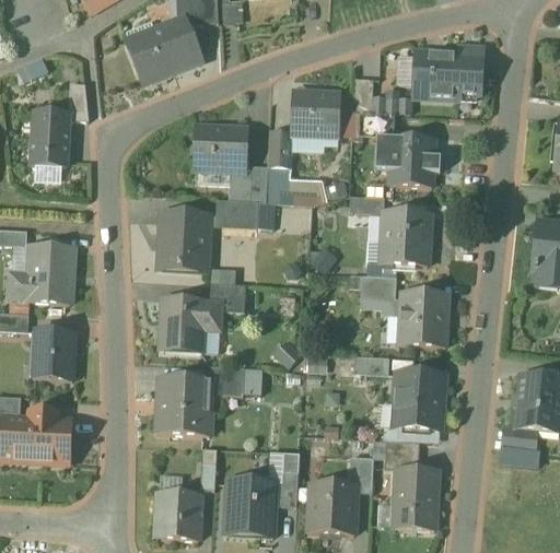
[(83,0),(91,13),(113,0),(83,0)]
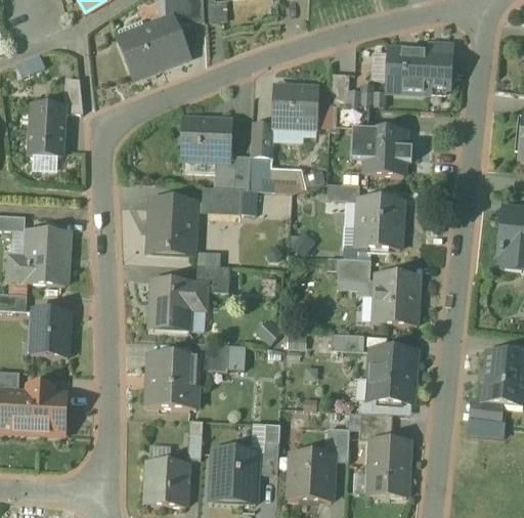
[(164,0),(166,19),(173,17),(176,24),(205,22),(203,0),(164,0)]
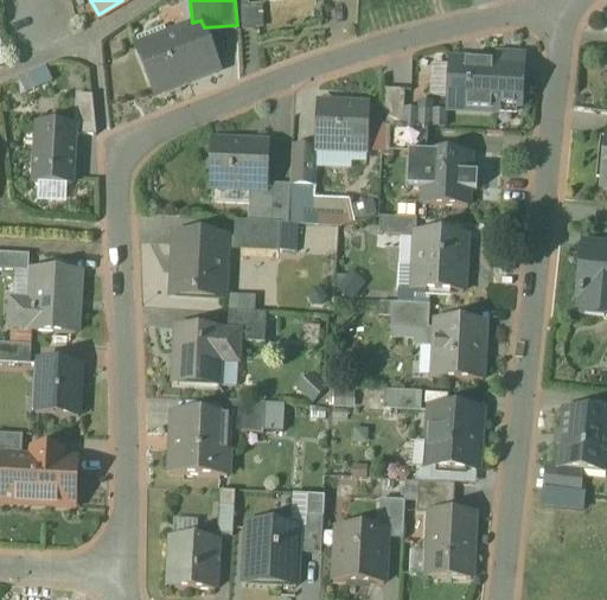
[(177,32),(168,34),(164,23),(136,33),(141,43),(140,44),(158,88),(218,64),(204,27),(200,20),(192,23),(177,30),(177,32)]
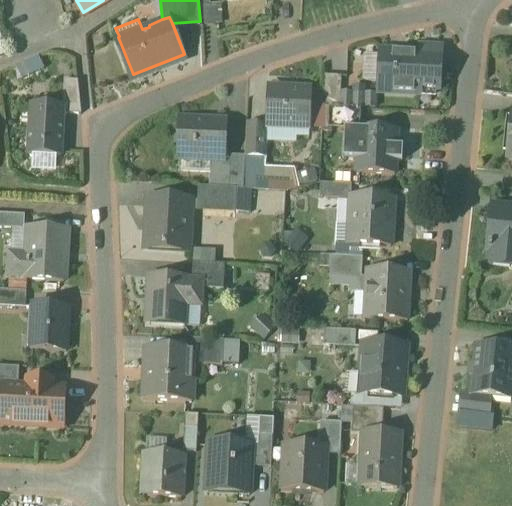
[(0,28),(0,51),(8,48),(0,28)]
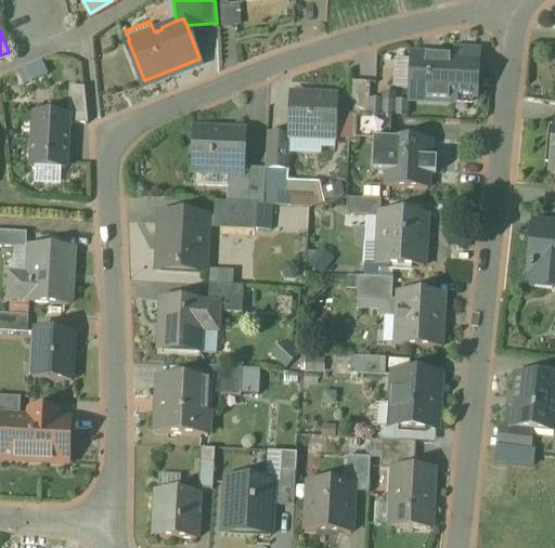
[(453,53),(412,50),(410,95),(454,98),(454,92),(476,93),(478,48),(454,46),(453,53)]
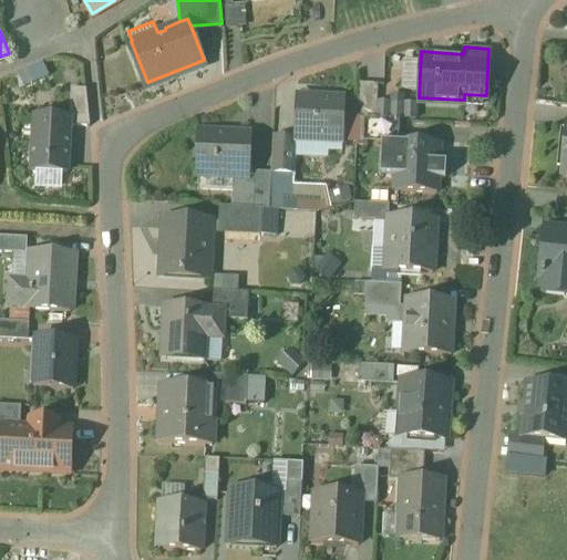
[(23,82),(54,74),(50,60),(19,66),(23,82)]
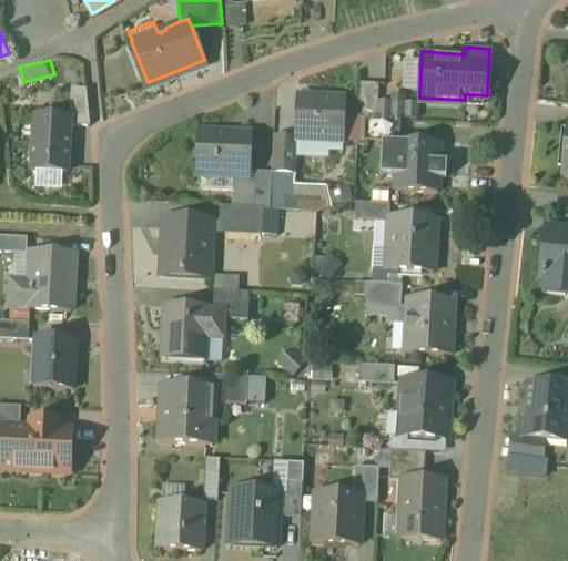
[(378,80),(361,80),(358,114),(365,115),(376,115),(377,100),(378,80)]
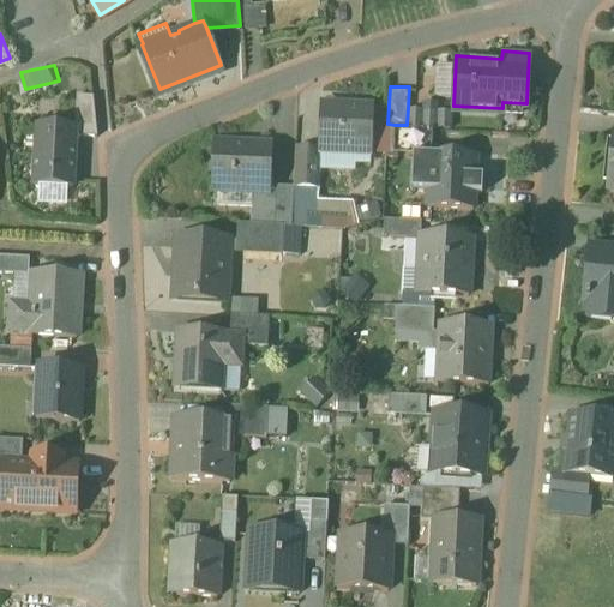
[(94,92),(77,91),(76,124),(77,124),(77,131),(97,132),(94,92)]
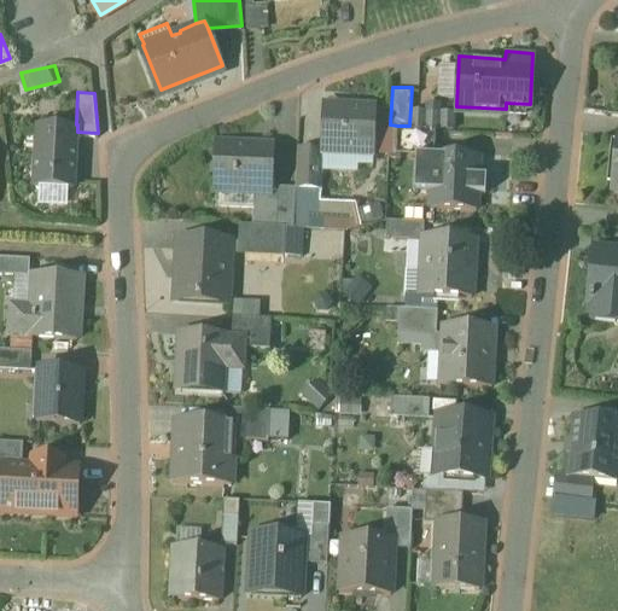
[(375,104),(324,102),(322,146),(322,149),(373,151),(375,104)]
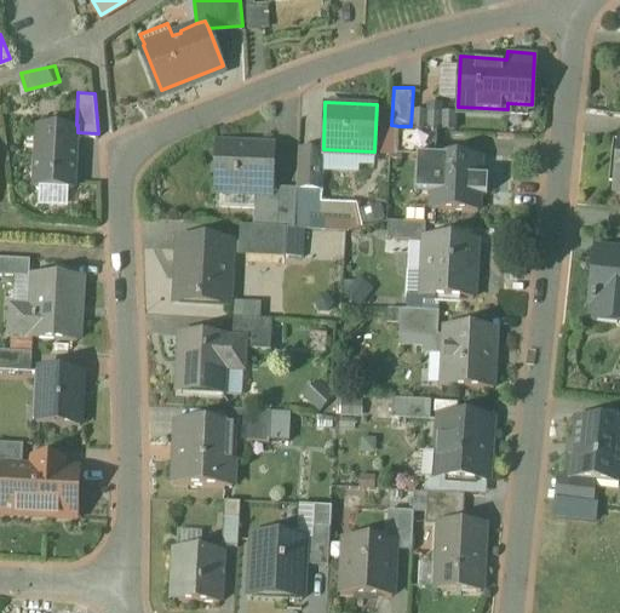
[(454,112),(412,109),(411,126),(437,127),(441,129),(441,125),(454,125),(454,112)]
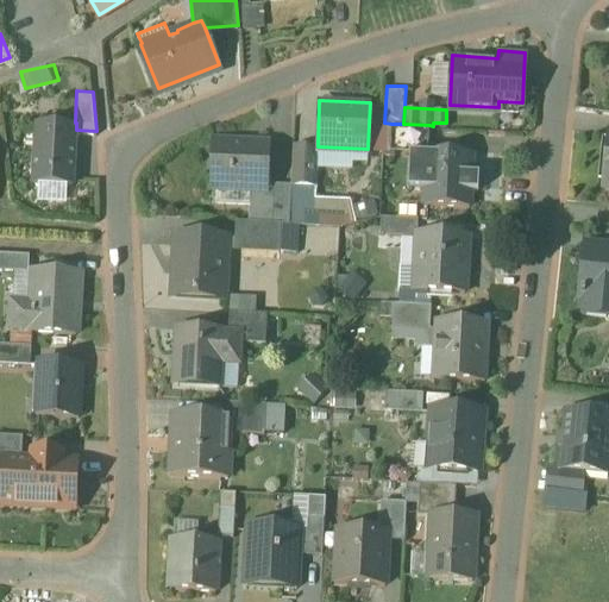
[(75,123),(37,120),(33,180),(73,182),(76,130),(76,123),(75,123)]
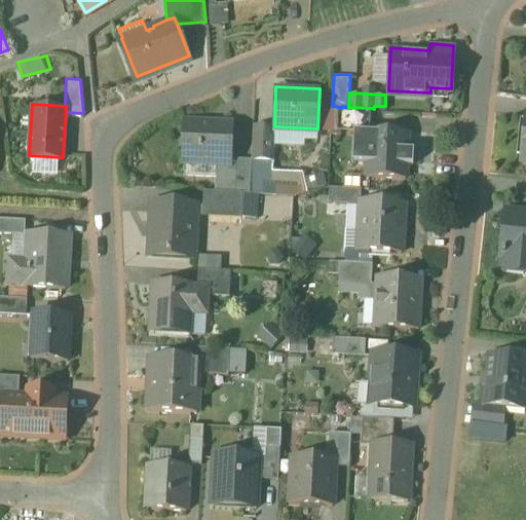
[(348,107),(338,107),(337,120),(370,122),(371,108),(348,107)]
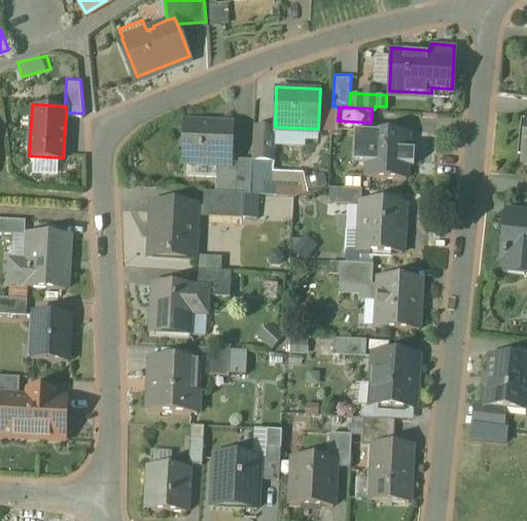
[(232,123),(204,122),(204,119),(184,118),(183,160),(232,162),(234,120),(232,120),(232,123)]
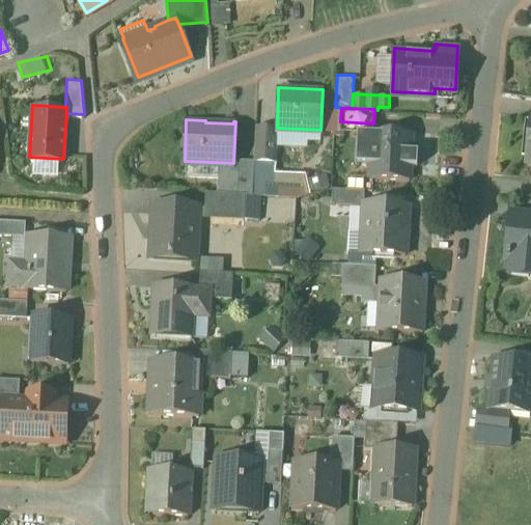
[(277,126),(255,125),(254,158),(274,159),(276,159),(277,128),(277,126)]
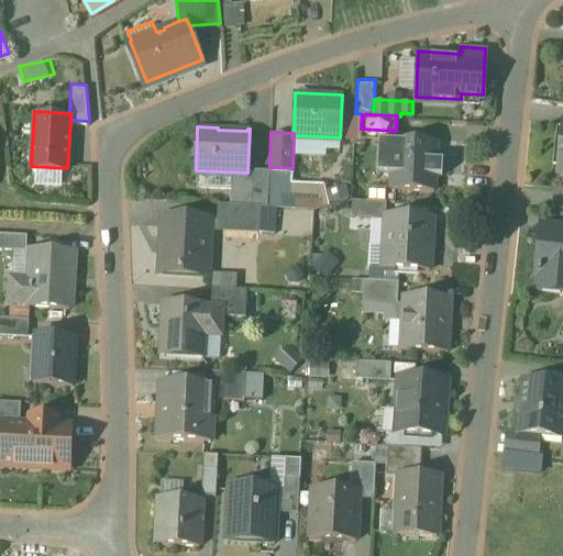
[(437,140),(378,137),(377,170),(393,170),(392,186),(433,188),(434,174),(442,174),(443,157),(434,157),(434,141),(437,141),(437,140)]
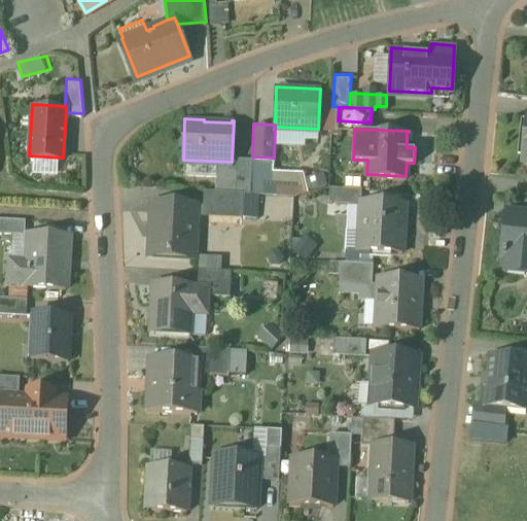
[(252,157),(237,155),(235,189),(243,189),(250,190),(252,157)]
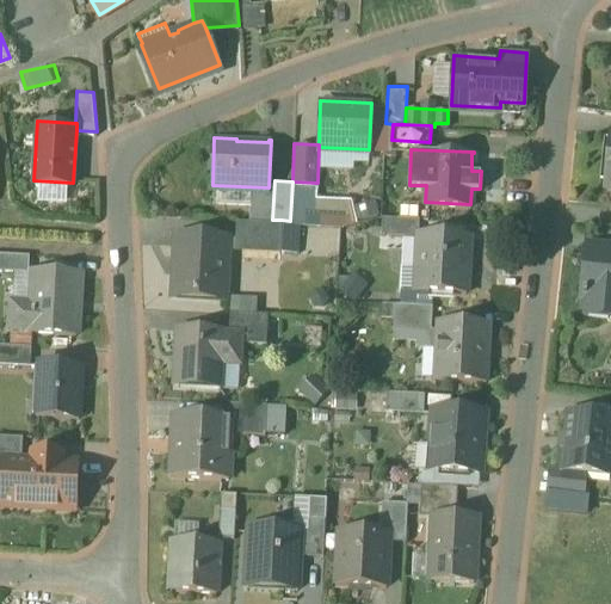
[(315,196),(315,183),(292,182),(290,221),(340,223),(357,220),(351,197),(315,196)]
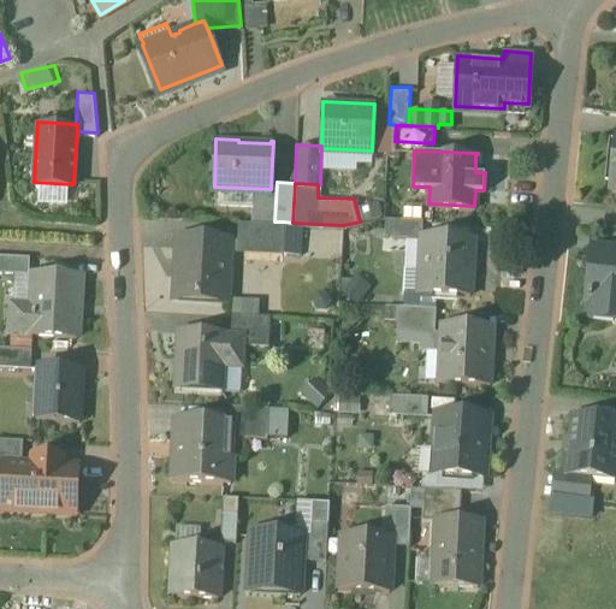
[(360,205),(365,220),(386,216),(381,199),(360,205)]
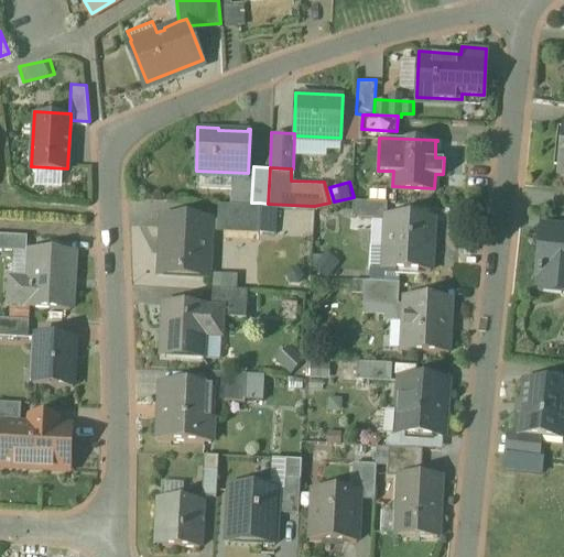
[(388,199),(353,197),(351,214),(387,216),(388,199)]
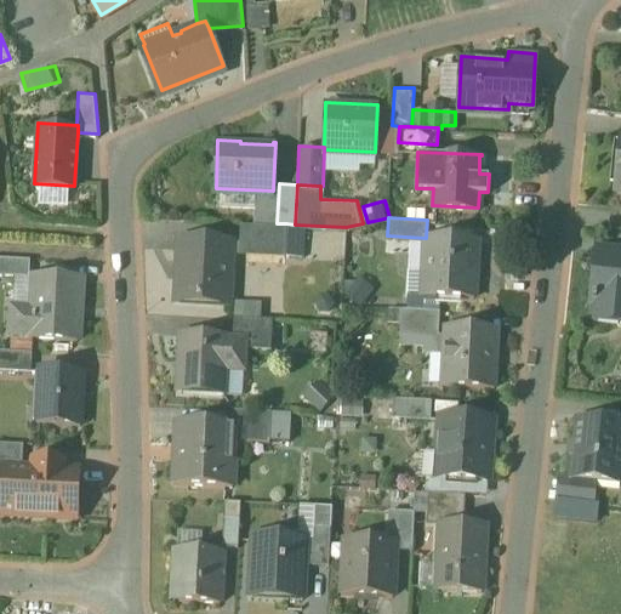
[(277,223),(240,221),(239,243),(283,245),(283,254),(285,254),(286,223),(277,223)]
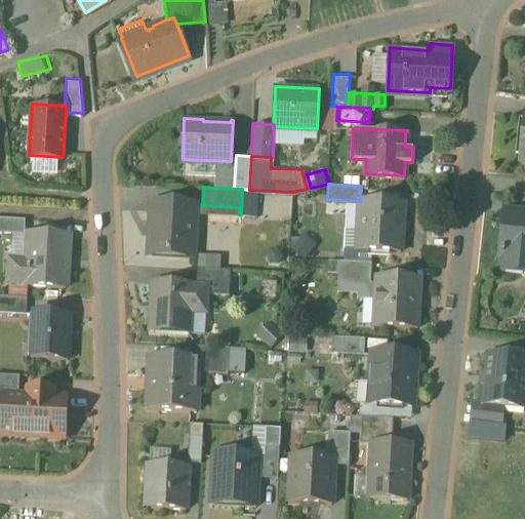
[(403,200),(365,198),(363,227),(358,227),(357,247),(401,249),(402,229),(400,229),(402,202),(403,202),(403,200)]
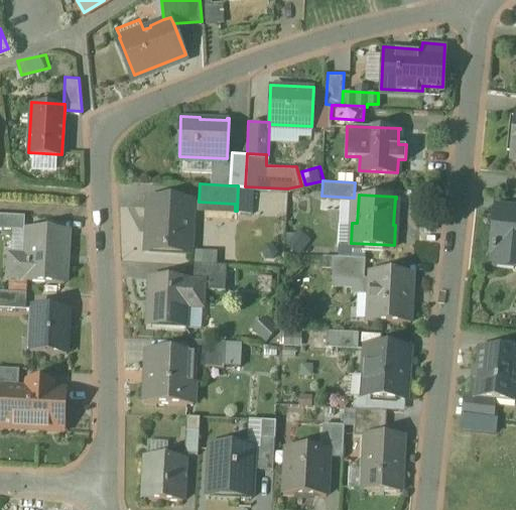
[(194,200),(148,197),(146,246),(191,248),(194,200)]
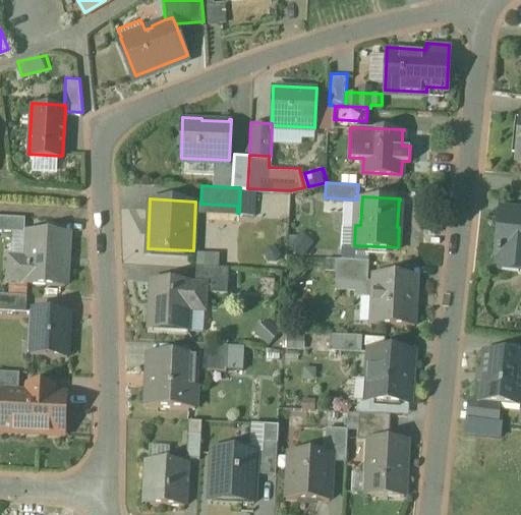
[(520,208),(501,207),(498,231),(520,233),(520,208)]
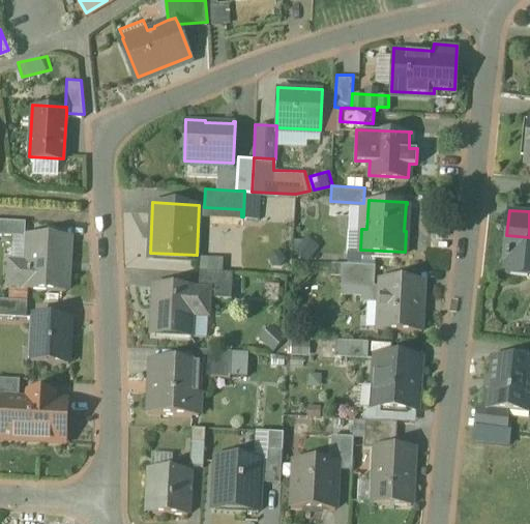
[(26,219),(0,216),(0,231),(25,233),(26,219)]
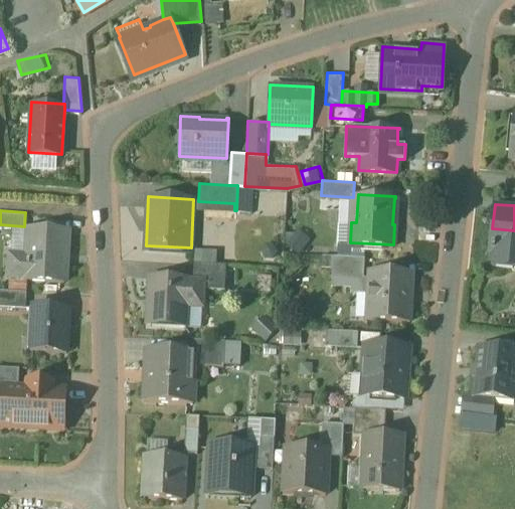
[(67,227),(28,226),(27,253),(13,253),(13,251),(11,251),(9,275),(25,275),(25,277),(64,279),(64,277),(62,277),(63,262),(65,262),(65,261),(62,261),(63,246),(66,246),(67,227)]
